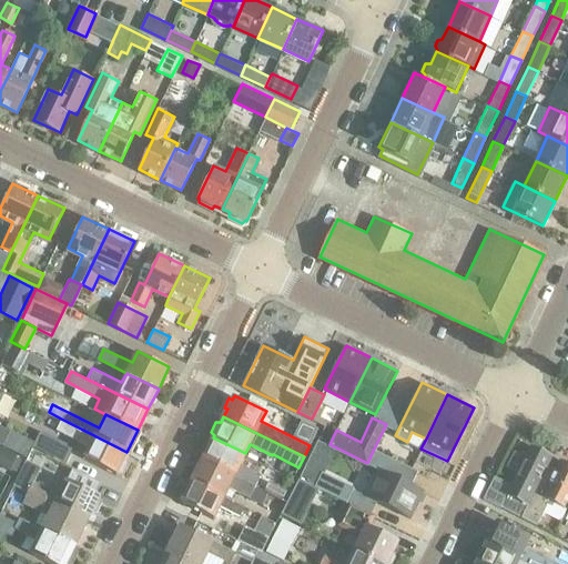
[(127,452),(61,419),(56,429),(90,446),(84,456),(117,473),(118,470),(122,471),(127,461),(123,459),(127,452)]
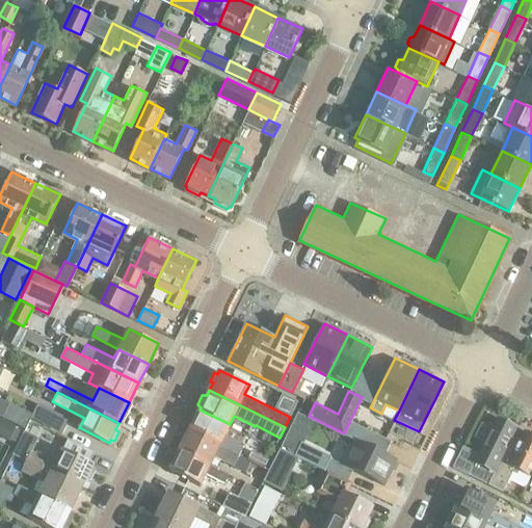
[(31,417),(61,432),(69,418),(38,402),(31,417)]
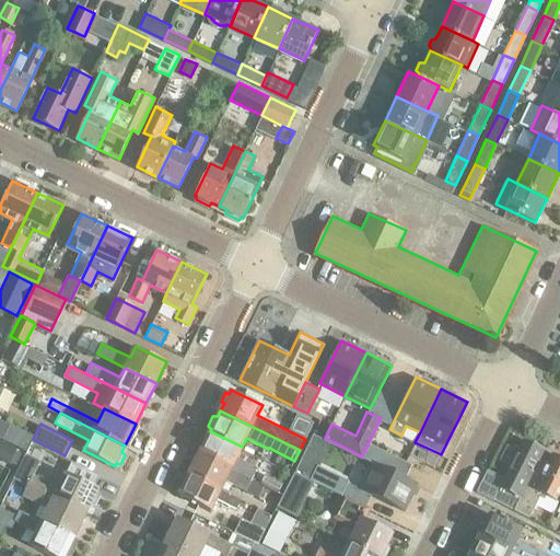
[(210,431),(199,452),(251,477),(257,465),(237,455),(242,447),(210,431)]
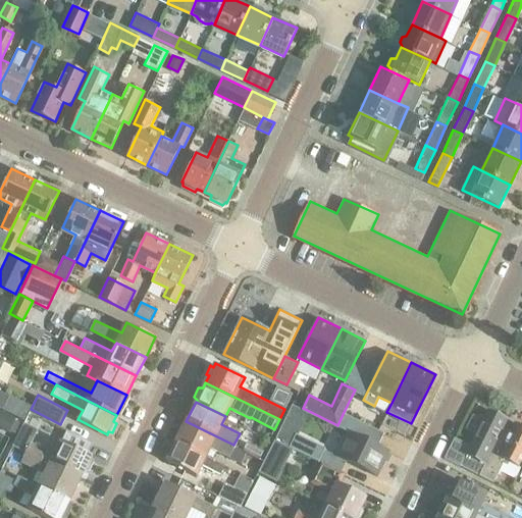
[(460,465),(478,474),(503,426),(507,418),(487,409),(465,455),(450,447),(445,457),(460,465)]
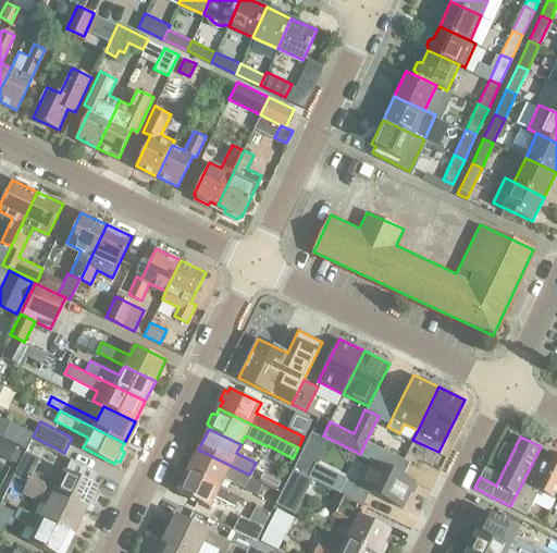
[(0,454),(10,459),(16,444),(1,438),(0,440),(0,454)]
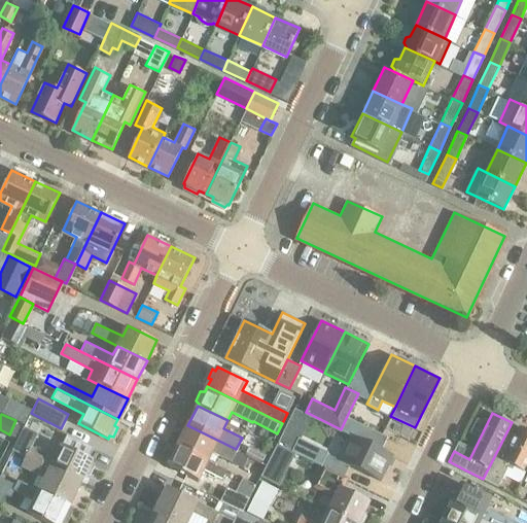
[(341,429),(352,434),(357,438),(363,424),(347,416),(341,429)]
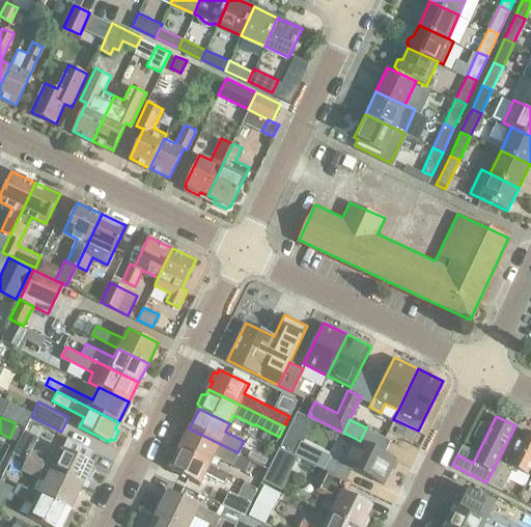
[(366,427),(360,441),(385,452),(391,439),(366,427)]
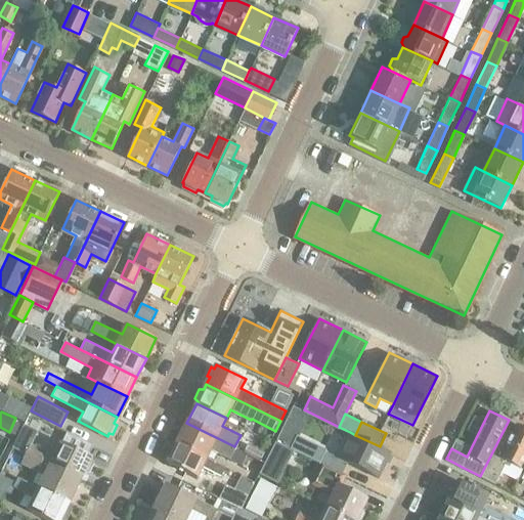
[(24,423),(12,445),(26,451),(31,441),(37,430),(24,423)]
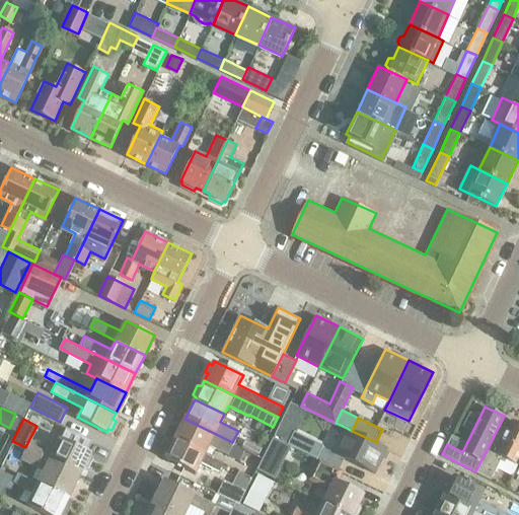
[(244,448),(232,442),(184,419),(175,438),(205,452),(209,445),(239,459),(244,448)]
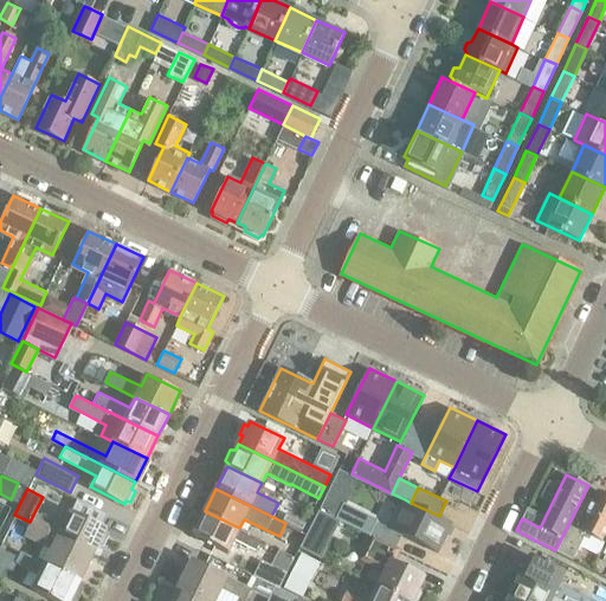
[(586,531),(605,541),(605,540),(605,493),(597,490),(592,499),(584,495),(555,550),(572,559),(586,531)]
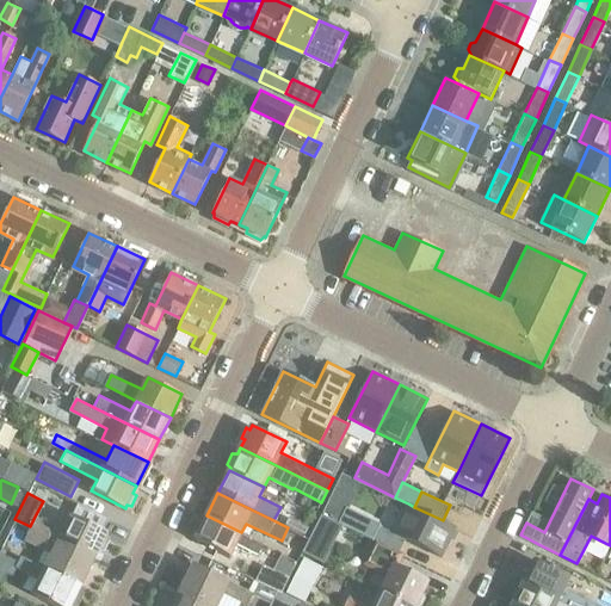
[(36,514),(30,526),(50,536),(49,537),(59,540),(94,558),(99,549),(105,549),(110,538),(107,533),(107,532),(103,529),(109,517),(78,501),(65,529),(36,514)]
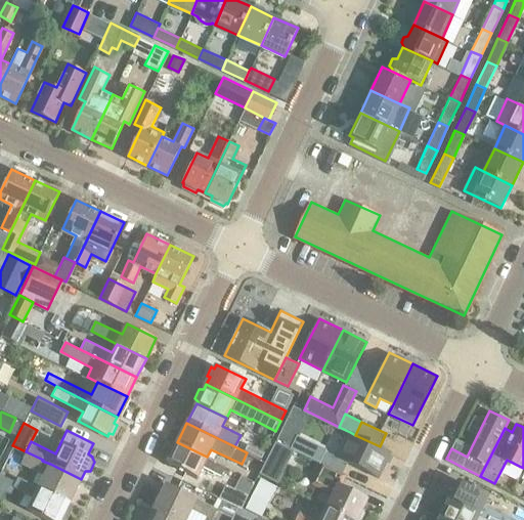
[(379,477),(390,452),(379,446),(355,435),(350,432),(350,433),(338,457),(379,477)]
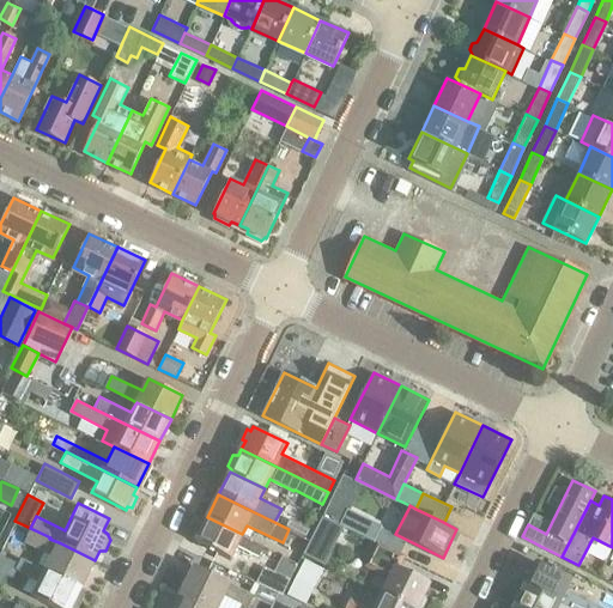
[(347,508),(340,523),(344,526),(375,540),(382,524),(347,508)]
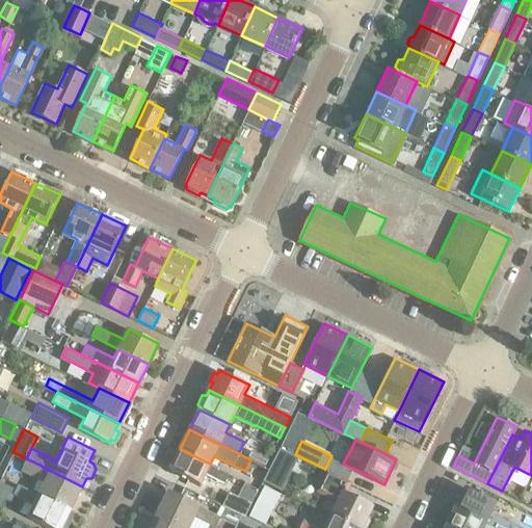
[(298,456),(281,446),(263,480),(282,490),(298,456)]
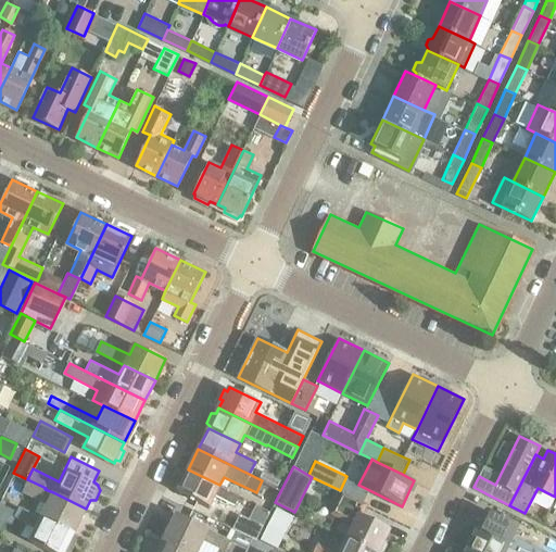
[(245,497),(219,485),(188,469),(185,476),(180,475),(176,485),(179,488),(178,490),(210,506),(215,493),(236,504),(238,499),(243,501),(245,497)]
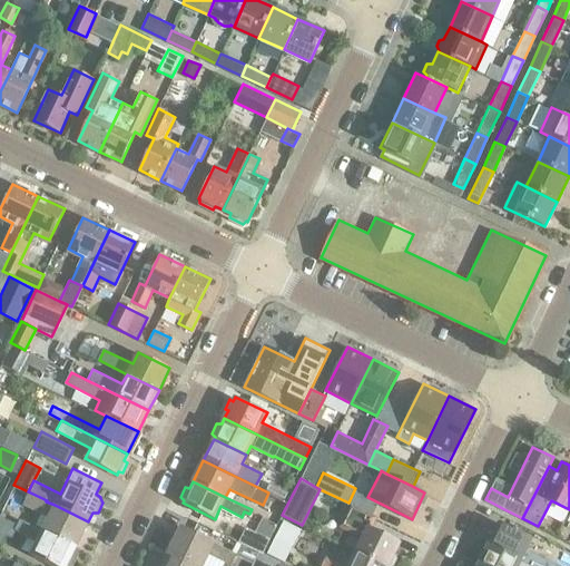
[(273,484),(268,493),(285,501),(290,491),(273,484)]
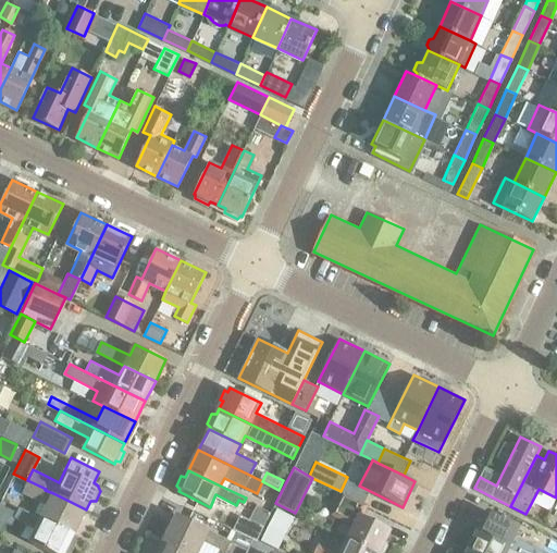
[(46,489),(27,480),(22,491),(48,504),(41,517),(74,533),(86,510),(53,493),(45,490),(46,489)]
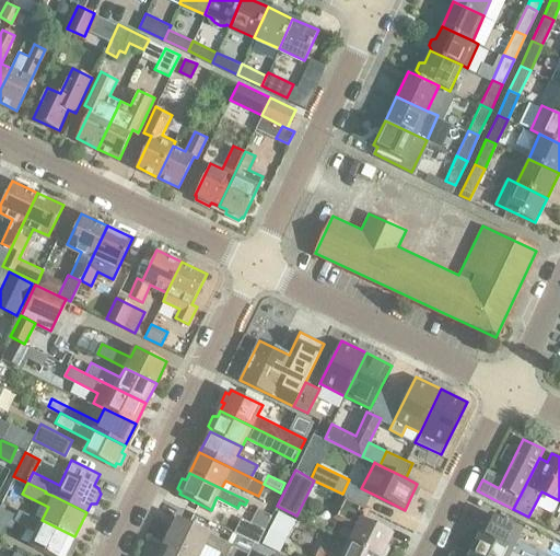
[(71,544),(74,536),(42,520),(34,516),(20,509),(16,514),(0,506),(0,520),(11,525),(14,519),(37,530),(30,544),(54,555),(69,555),(73,548),(71,544)]
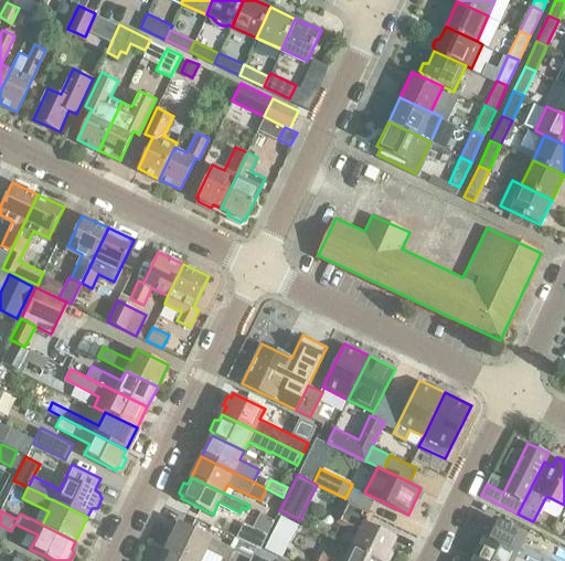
[(342,511),(338,520),(360,531),(352,547),(381,560),(384,560),(385,560),(390,559),(393,552),(391,549),(396,538),(364,522),(342,511)]
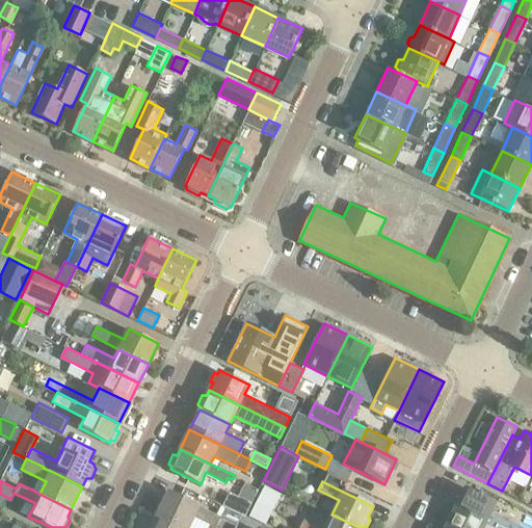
[(265,485),(249,515),(265,522),(280,493),(265,485)]
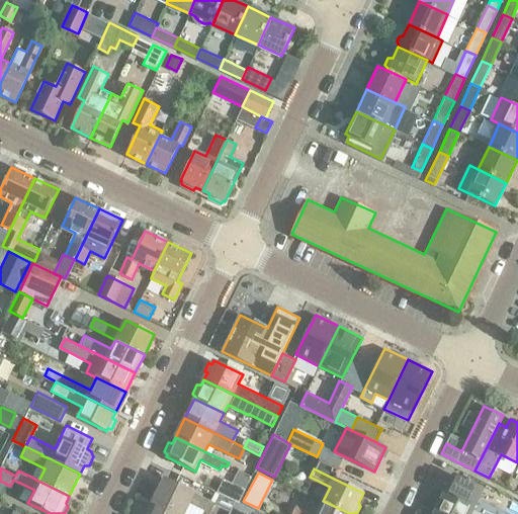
[(453,475),(443,495),(483,513),(503,513),(492,508),(493,506),(478,499),(483,490),(453,475)]
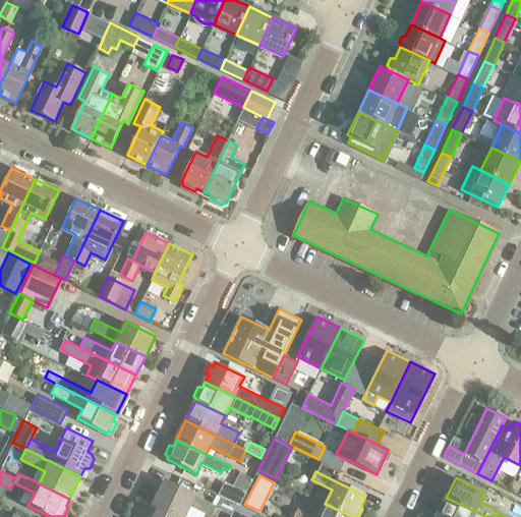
[(165,480),(154,503),(182,516),(203,516),(206,513),(211,516),(217,505),(165,480)]
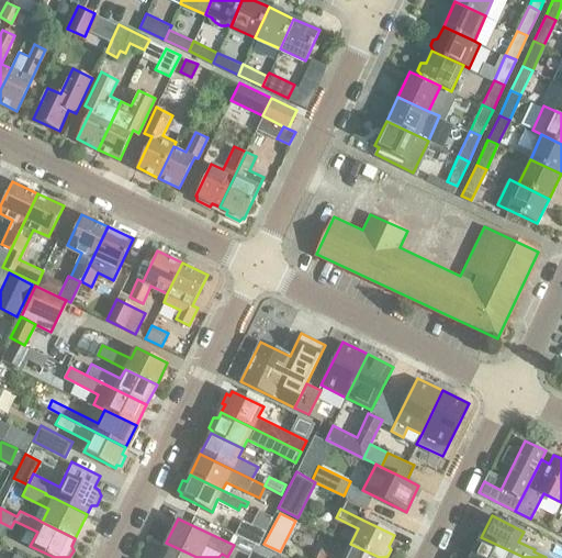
[(243,519),(236,533),(256,543),(258,544),(259,544),(266,531),(243,519)]
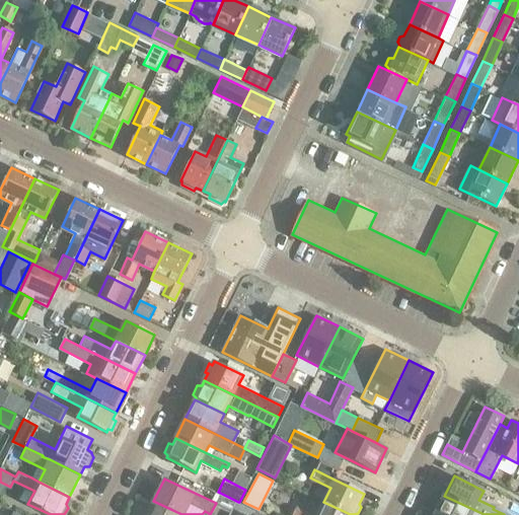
[(435,514),(484,514),(444,496),(435,514)]
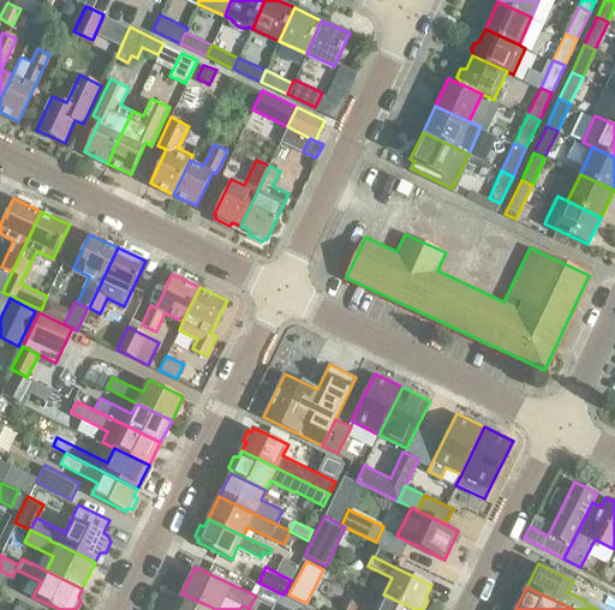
[(215,609),(181,593),(173,609),(215,609)]
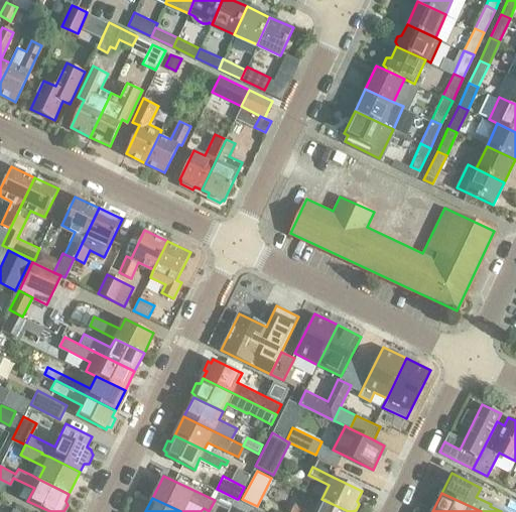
[(227,511),(251,511),(253,507),(238,499),(237,499),(235,498),(227,511)]
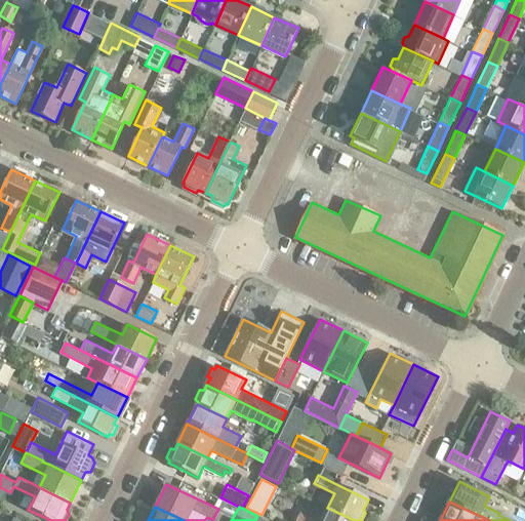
[(319,520),(300,512),(294,520),(354,520),(327,508),(320,520),(319,520)]
